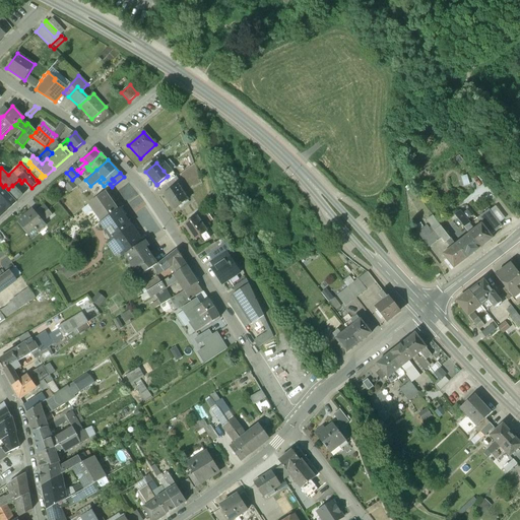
[(167,177),(157,184),(161,189),(171,182),(167,177)]
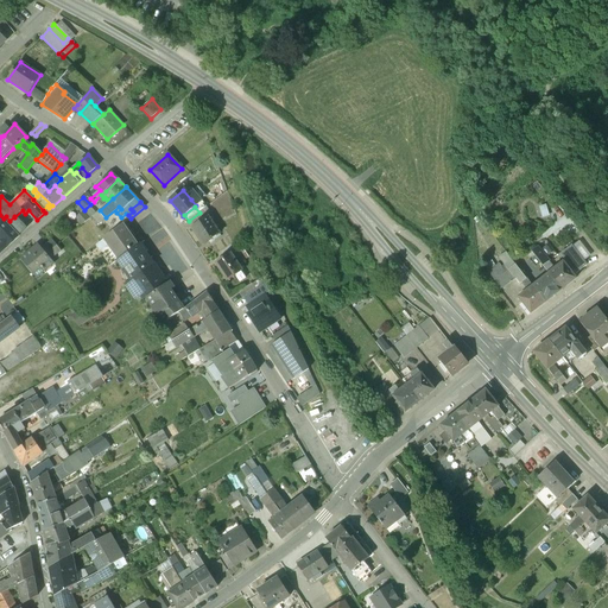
[(207,207),(200,213),(189,221),(194,226),(208,216),(208,217),(211,215),(207,207)]
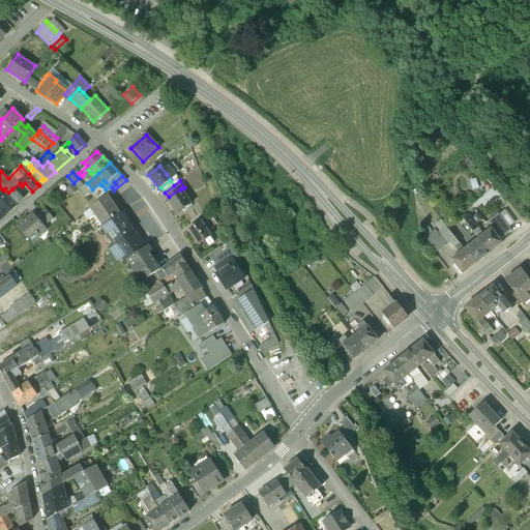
[(87,183),(81,188),(86,196),(93,190),(92,189),(87,183)]
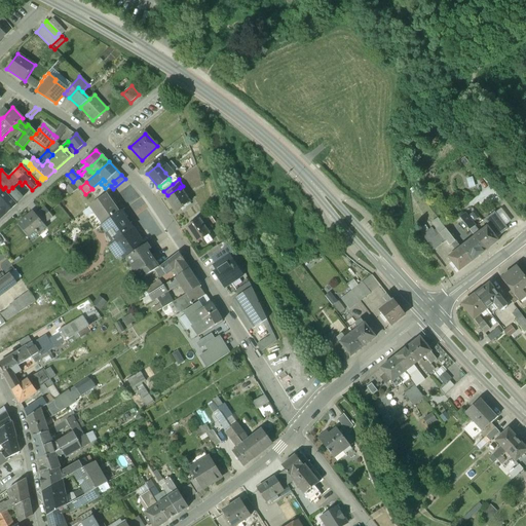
[(11,199),(0,187),(0,205),(1,208),(11,199)]
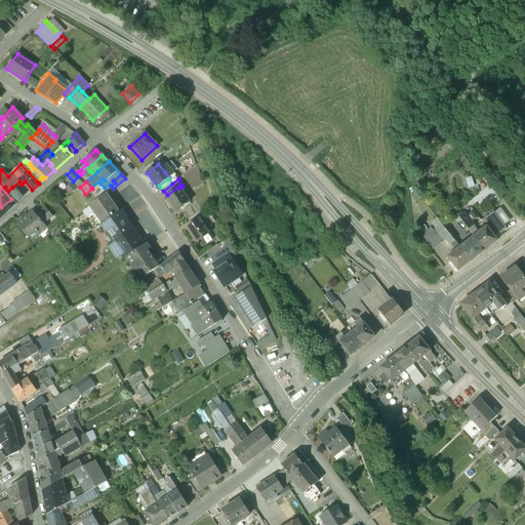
[(12,188),(12,187),(8,191),(6,193),(11,198),(17,193),(12,188)]
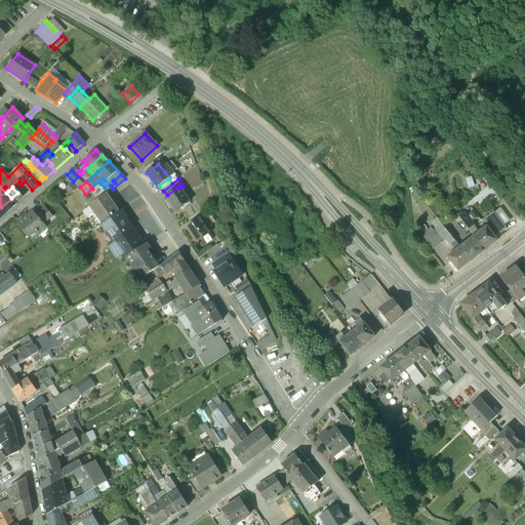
[(179,188),(179,187),(167,195),(165,196),(175,211),(190,202),(179,188)]
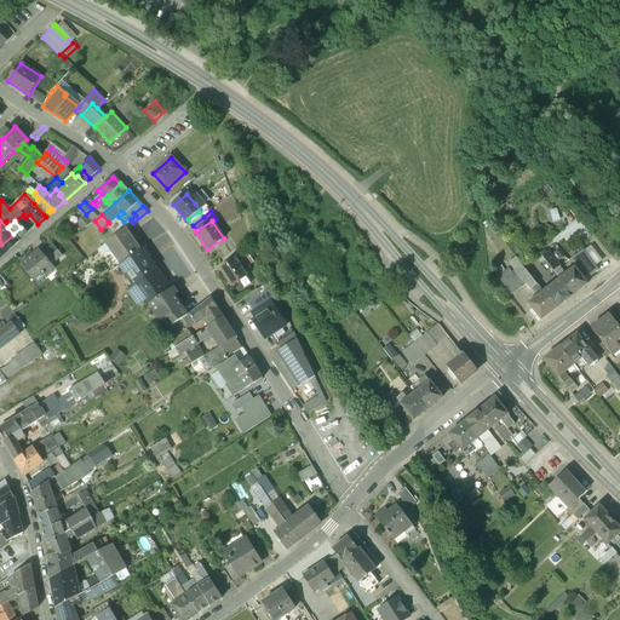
[(21,228),(13,234),(19,240),(27,234),(21,228)]
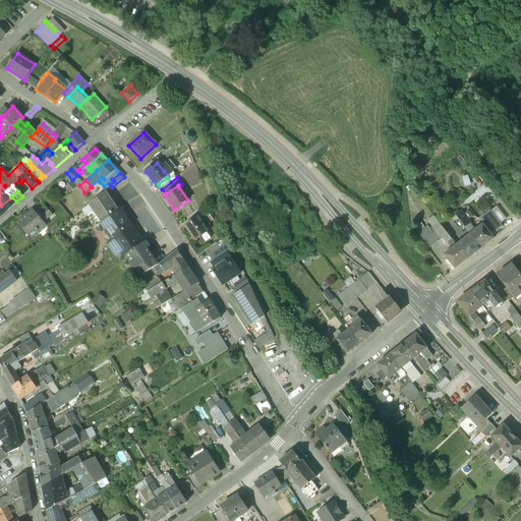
[(106,191),(89,206),(101,223),(119,210),(106,191)]
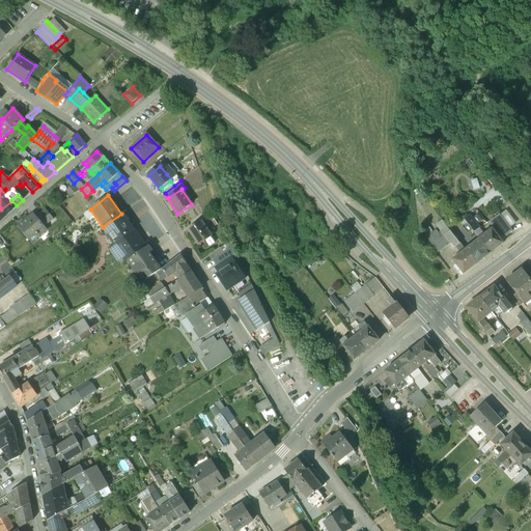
[(11,201),(1,210),(0,211),(0,220),(17,206),(11,201)]
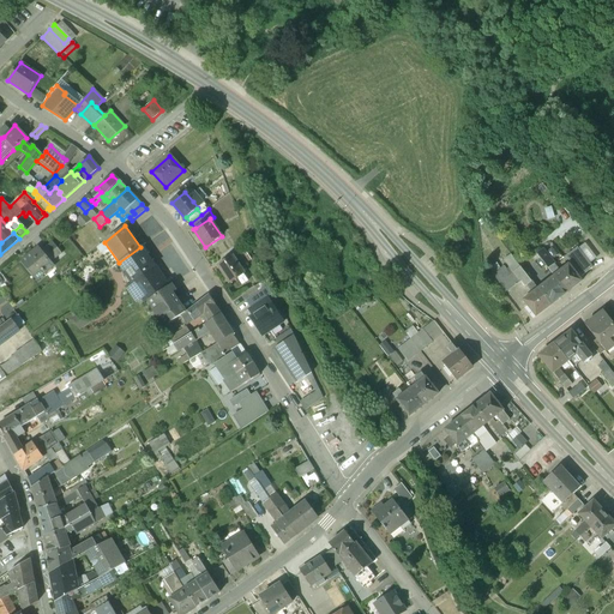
[(181,254),(173,241),(158,252),(167,264),(181,254)]
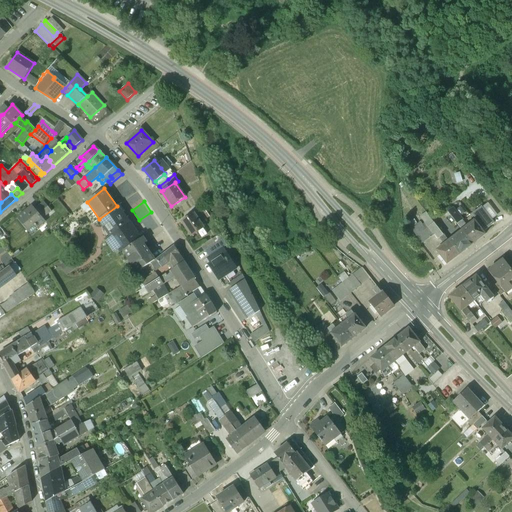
[(44,202),(39,206),(43,211),(48,207),(44,202)]
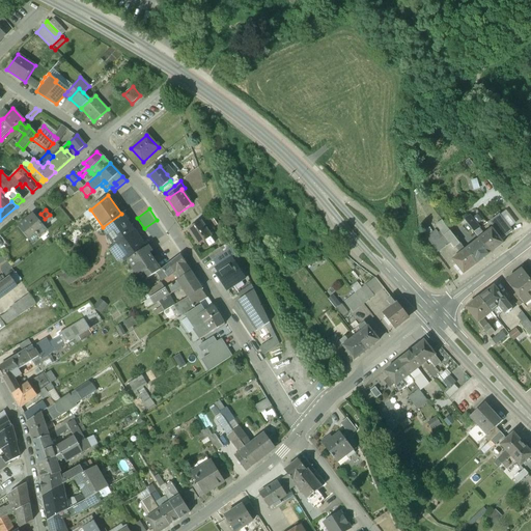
[(35,217),(33,214),(18,226),(32,244),(40,236),(37,233),(45,227),(35,217)]
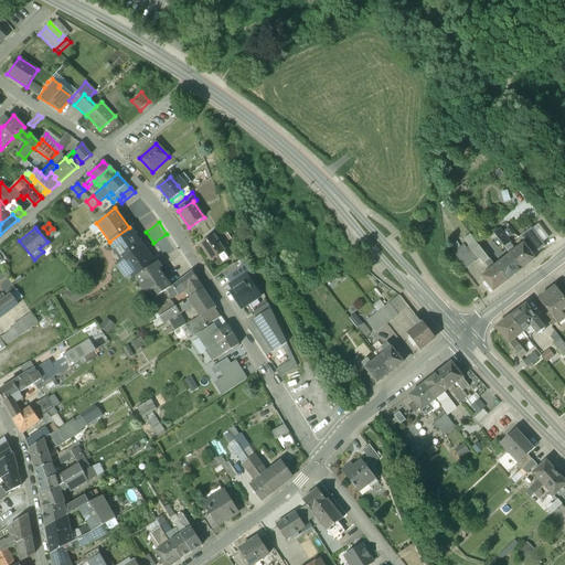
[(48,233),(43,227),(38,231),(48,242),(57,234),(53,228),(48,233)]
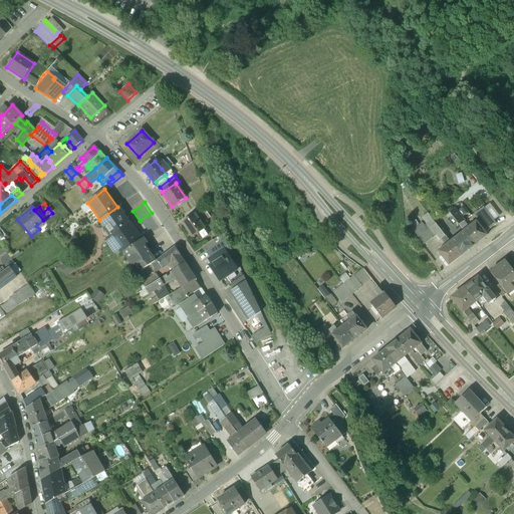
[(129,223),(117,207),(99,220),(110,236),(129,223)]
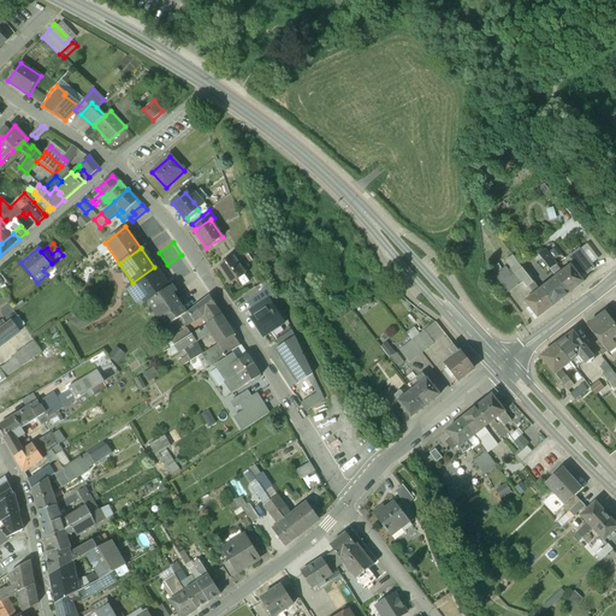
[(570,266),(557,277),(569,294),(584,283),(579,277),(581,274),(584,278),(594,270),(579,249),(568,258),(575,267),(573,270),(570,266)]
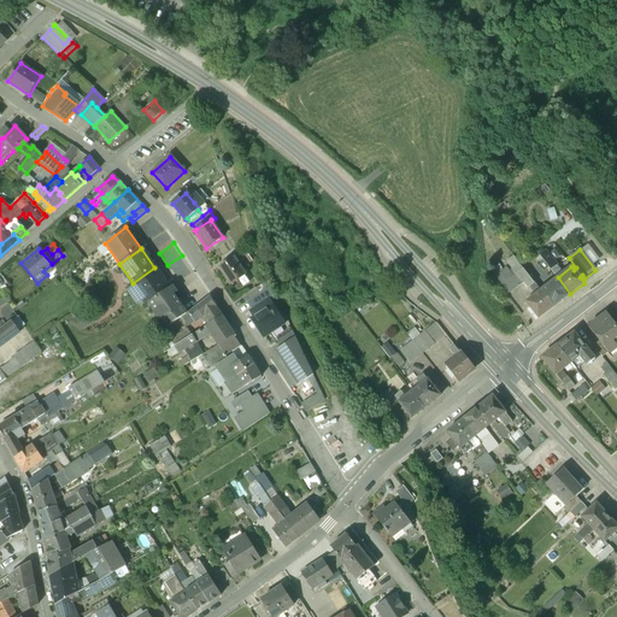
[(557,266),(545,251),(540,256),(551,270),(557,266)]
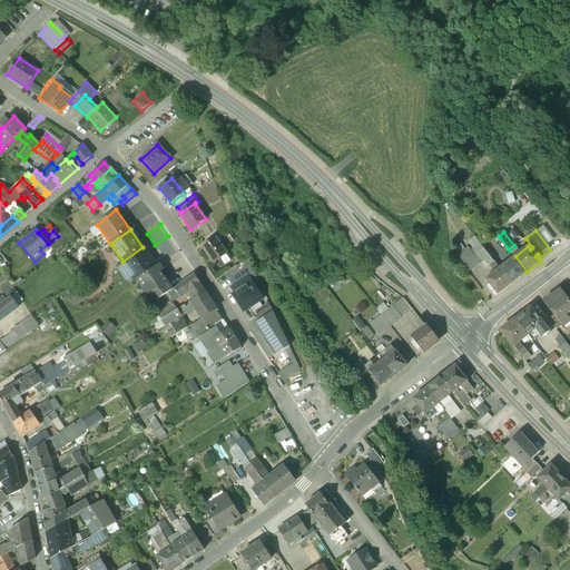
[(469,239),(478,253),(483,248),(474,236),(469,239)]
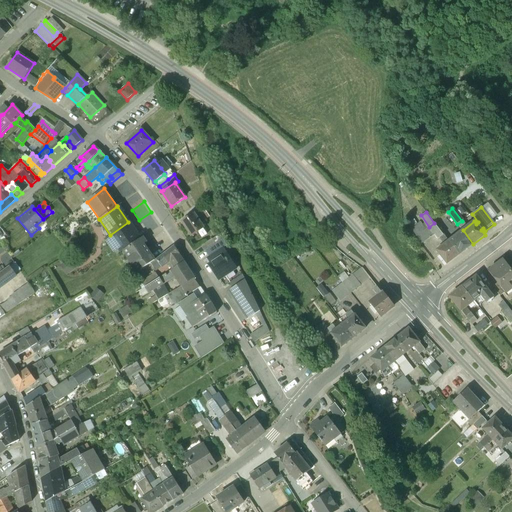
[(457,224),(448,212),(443,216),(453,228),(457,224)]
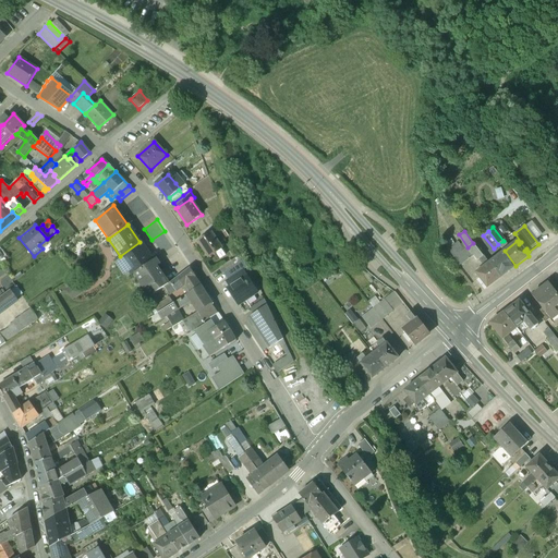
[(222,249),(211,232),(197,242),(208,258),(222,249)]
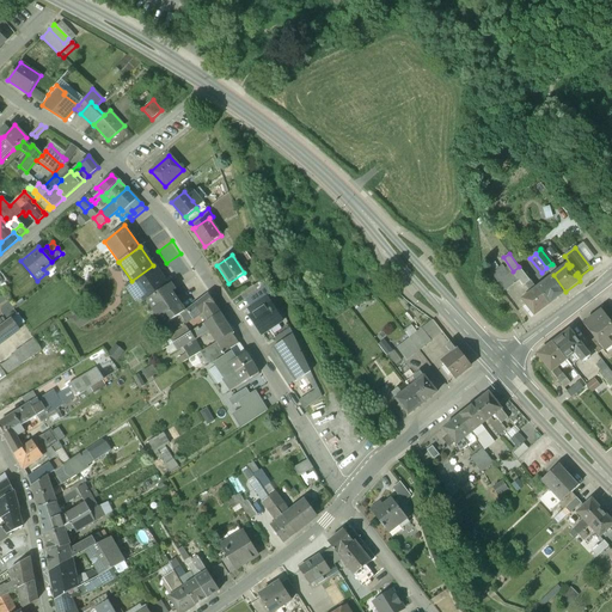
[(536,277),(525,262),(519,267),(530,281),(536,277)]
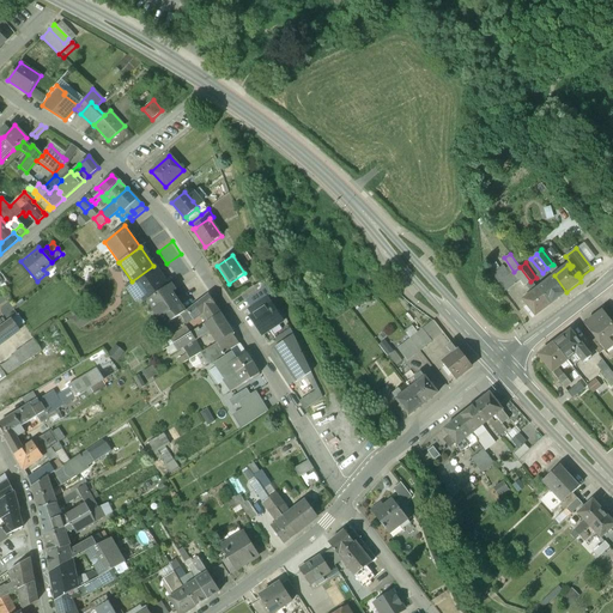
[(164,283),(153,266),(132,281),(123,286),(135,303),(141,299),(143,301),(144,303),(149,299),(170,285),(168,280),(164,283)]
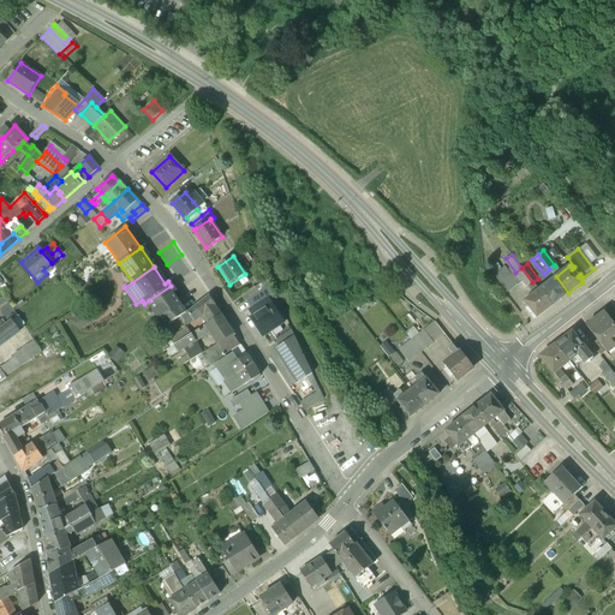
[(532,282),(521,268),(515,273),(524,284),(527,287),(532,282)]
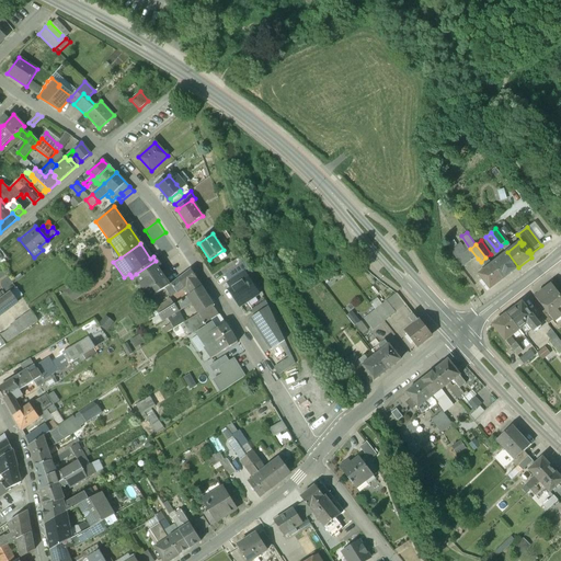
[(450,255),(455,261),(462,254),(459,249),(450,255)]
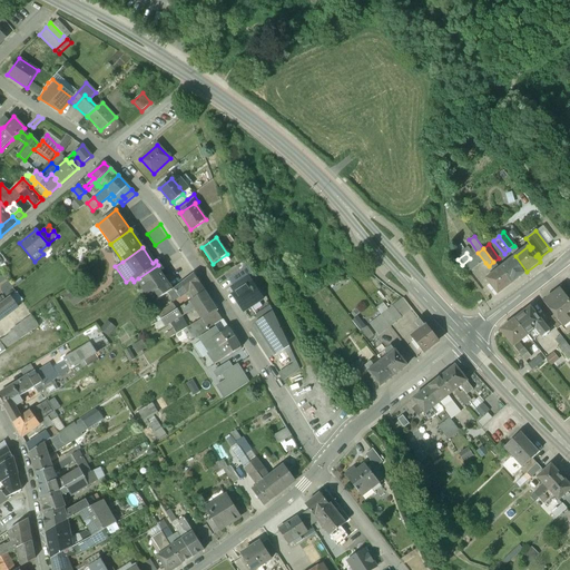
[(470,275),(485,263),(478,253),(470,258),(462,265),(470,275)]
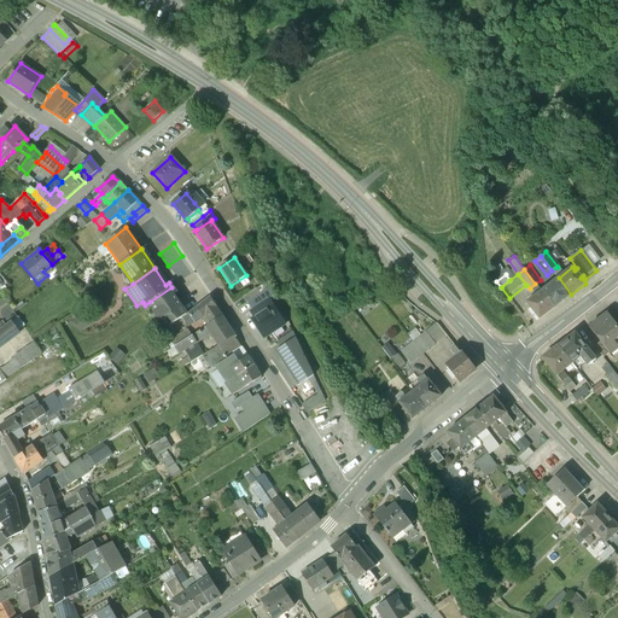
[(559,278),(542,291),(554,308),(571,295),(559,278)]
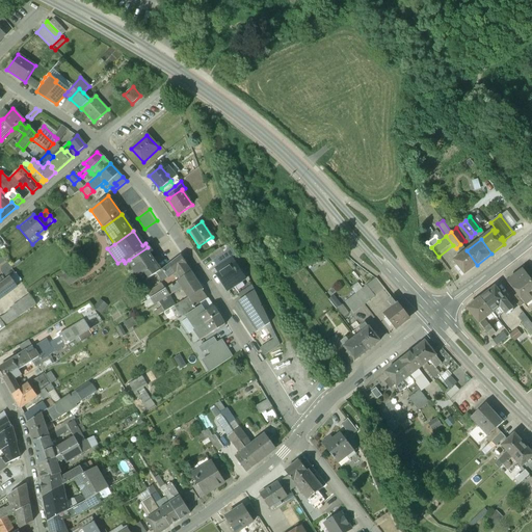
[(220,248),(220,249),(223,254),(230,250),(227,245),(220,248)]
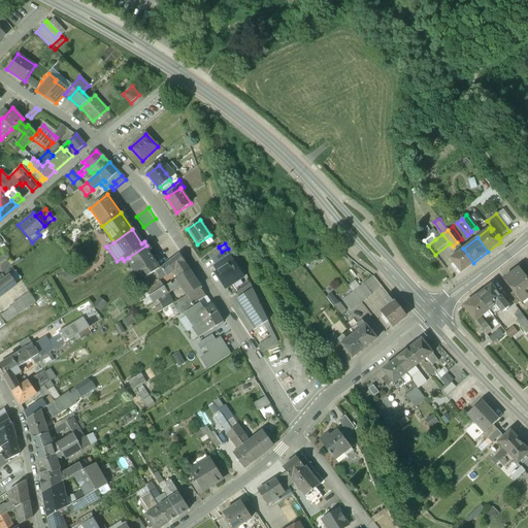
[(222,252),(226,259),(229,257),(236,252),(233,244),(228,249),(222,252)]
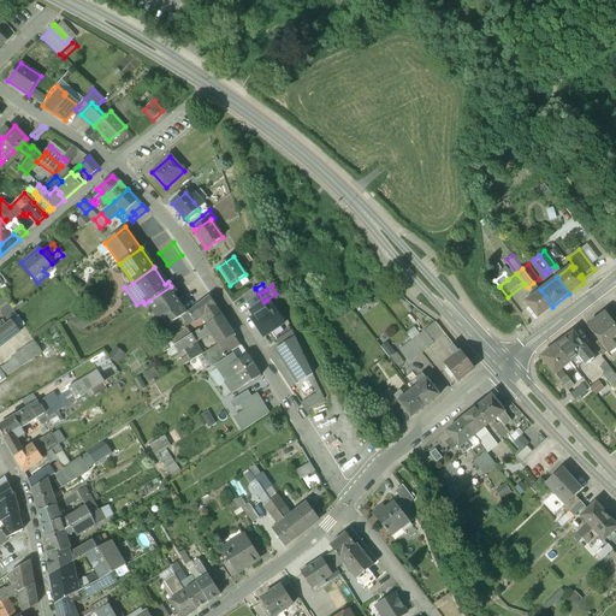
[(149,301),(149,302),(157,312),(158,311),(163,317),(160,318),(166,327),(187,314),(172,295),(176,292),(171,286),(149,301)]
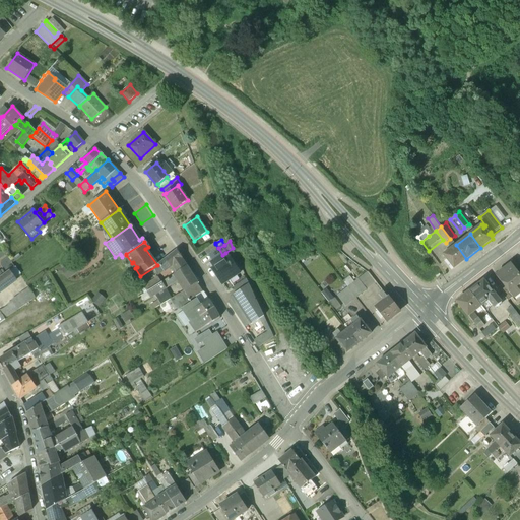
[(215,243),(205,250),(208,255),(218,248),(215,244),(215,243)]
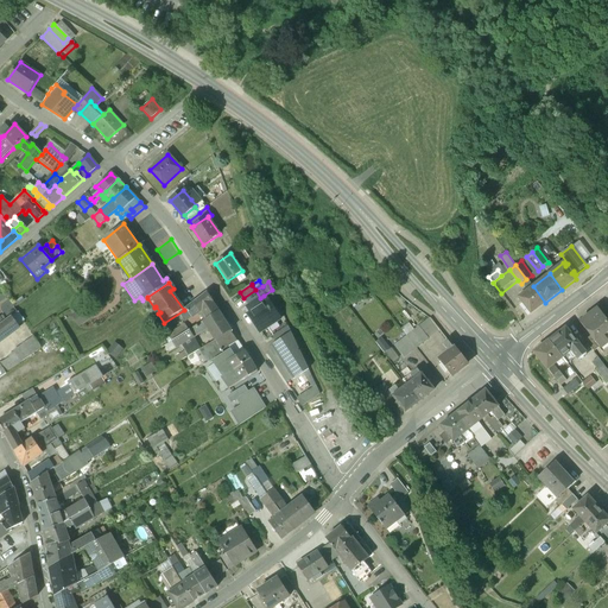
[(533,286),(518,298),(523,303),(526,309),(531,314),(545,303),(533,286)]
